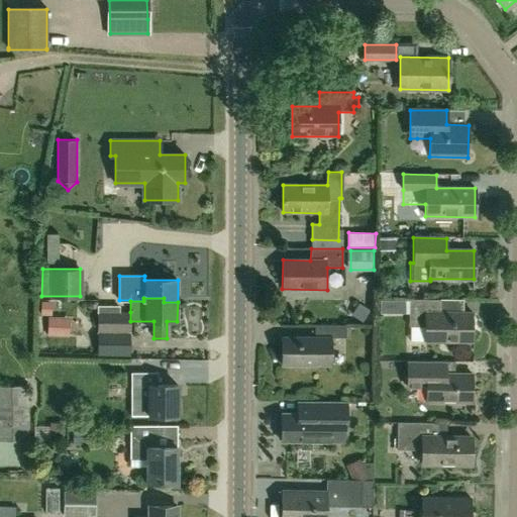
[(473,341),(473,313),(440,313),(441,300),(410,300),(409,327),(410,327),(410,340),(424,340),(424,341),(473,341)]
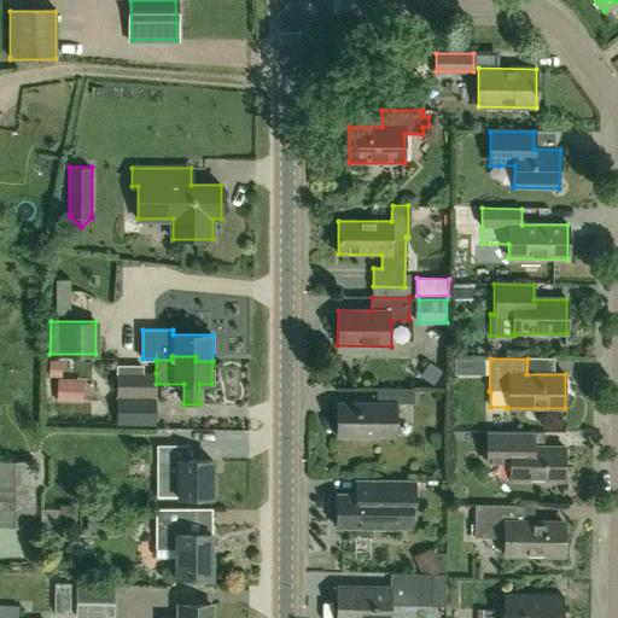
[(454,360),(454,375),(474,375),(473,360),(454,360)]
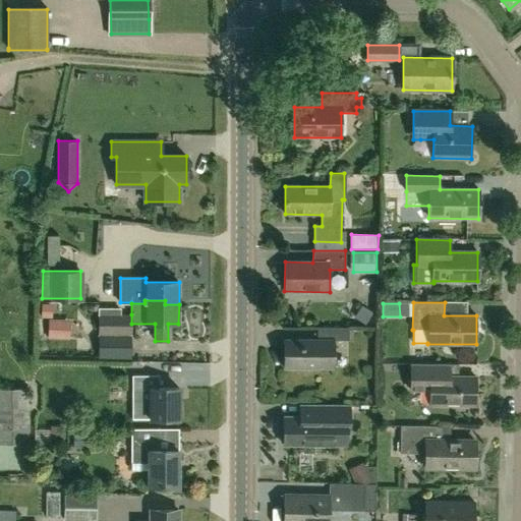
[(131,314),(120,314),(120,309),(99,308),(99,335),(131,335),(131,324),(131,314)]
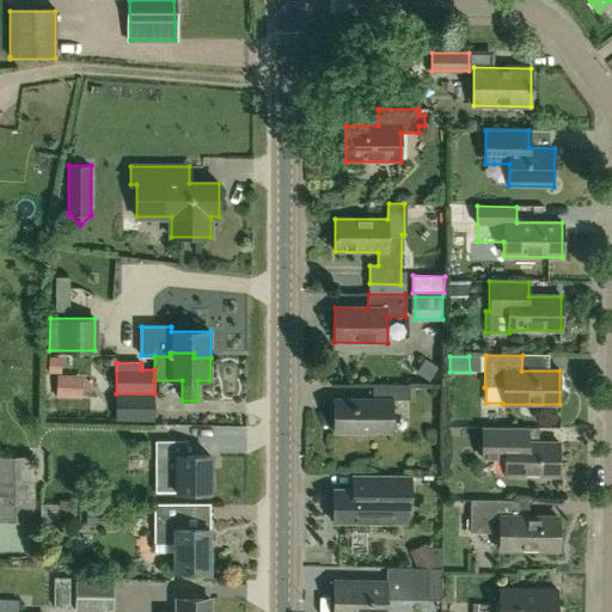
[(83,397),(83,377),(57,375),(56,397),(83,397)]
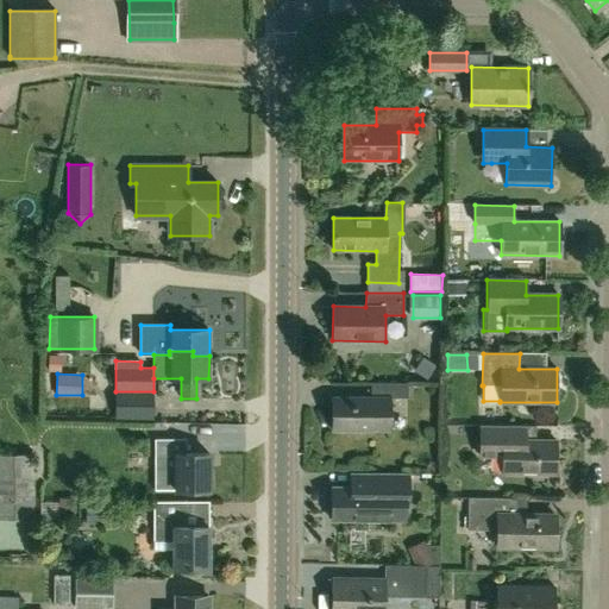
[(413,396),(413,384),(371,383),(370,397),(332,397),(332,431),(389,431),(389,399),(407,399),(408,396),(413,396)]
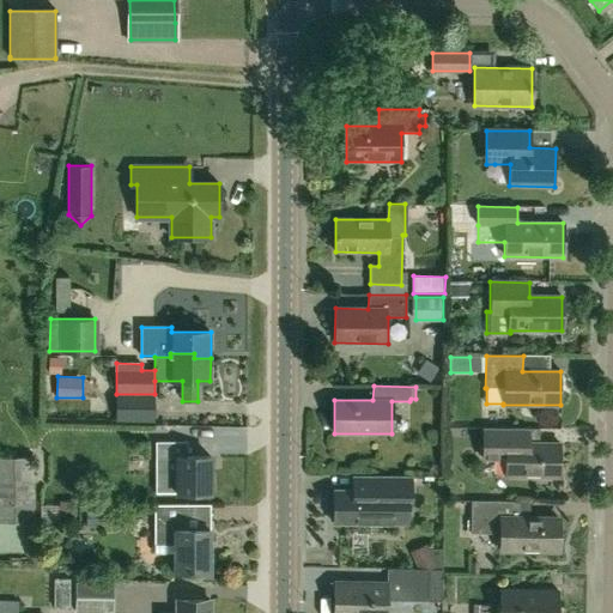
[(155,422),(155,394),(116,394),(116,420),(155,422)]
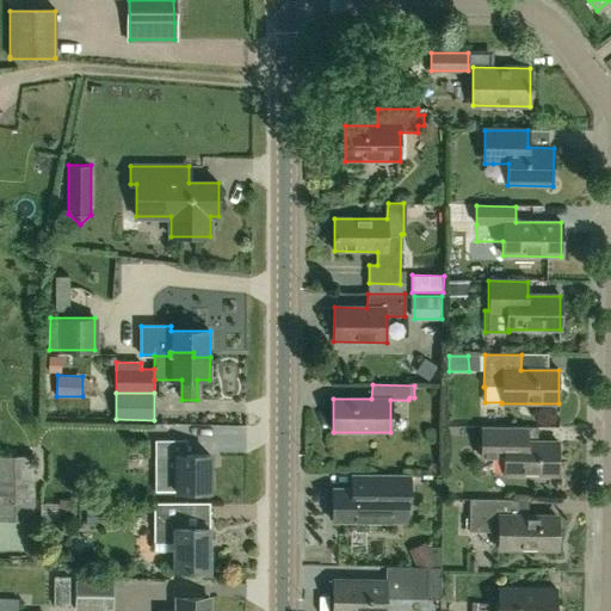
[(557,475),(559,443),(537,443),(538,427),(482,427),(482,458),(504,458),(504,475),(557,475)]
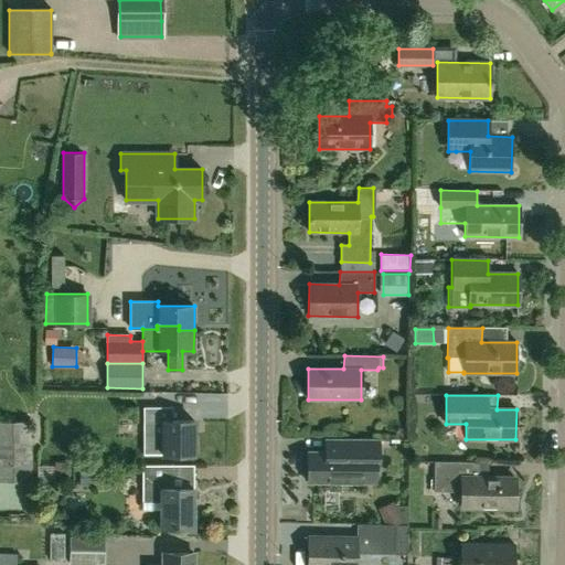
[(172,420),(172,407),(144,407),(144,454),(164,455),(194,455),(194,420),(172,420)]
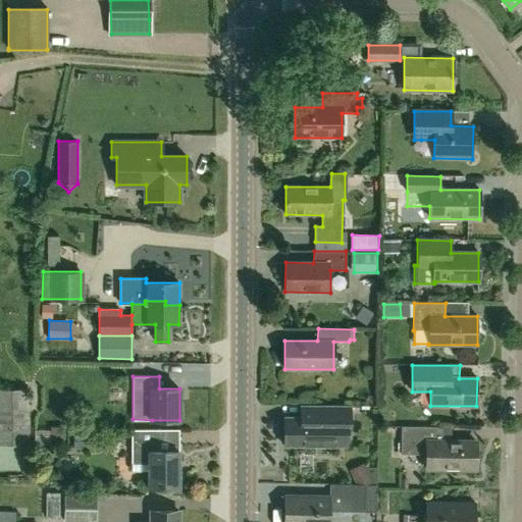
[(29,389),(0,388),(0,468),(29,468),(29,445),(30,445),(29,389)]
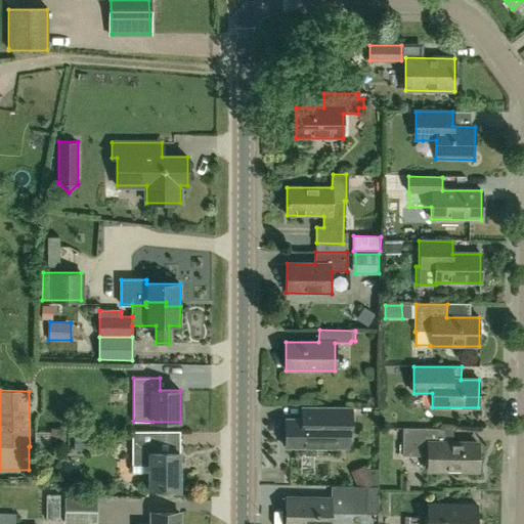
[(300,419),(286,419),(286,447),(349,448),(349,434),(351,434),(351,407),(301,407),(300,419)]
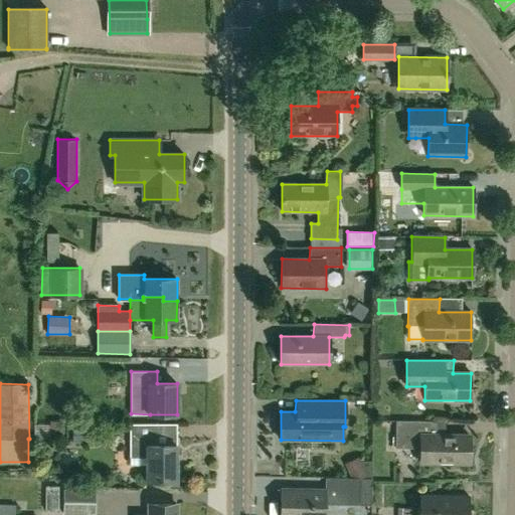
[(470,464),(470,436),(436,436),(437,422),(395,421),(395,448),(420,448),(420,464),(470,464)]
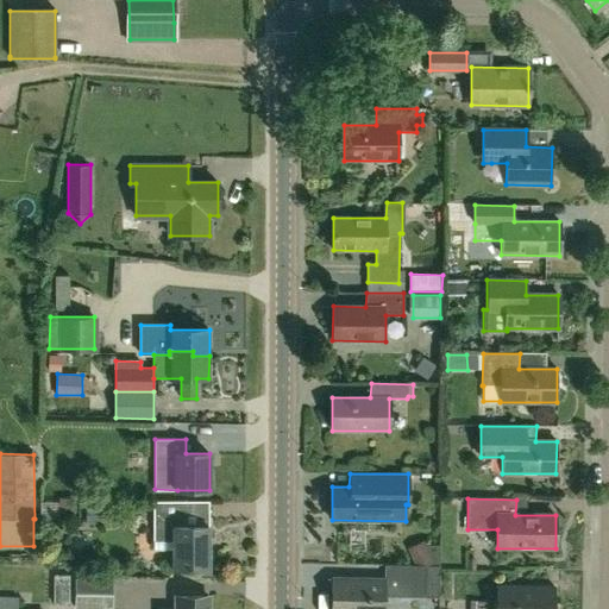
[(174,550),(174,570),(209,571),(209,527),(188,527),(188,502),(155,502),(155,550),(174,550)]
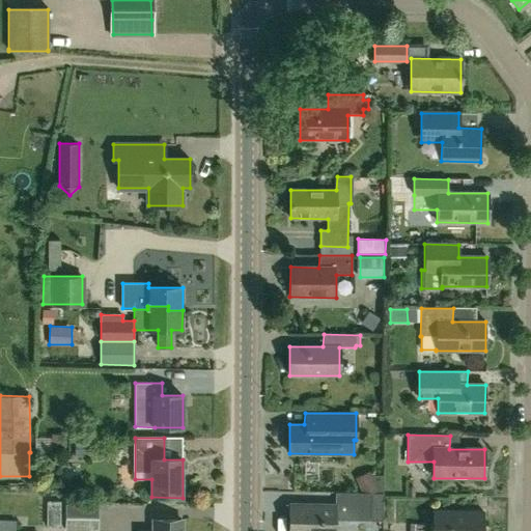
[(384,493),(384,475),(372,475),(370,470),(356,477),(363,493),(384,493)]
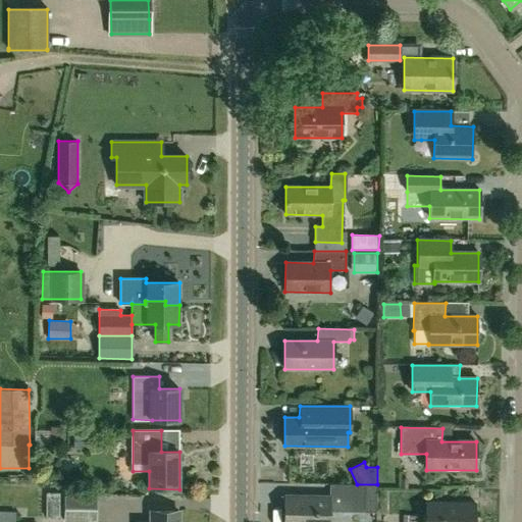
[(376,512),(377,485),(357,484),(329,483),(329,494),(283,493),(282,521),(329,521),(330,511),(376,512)]
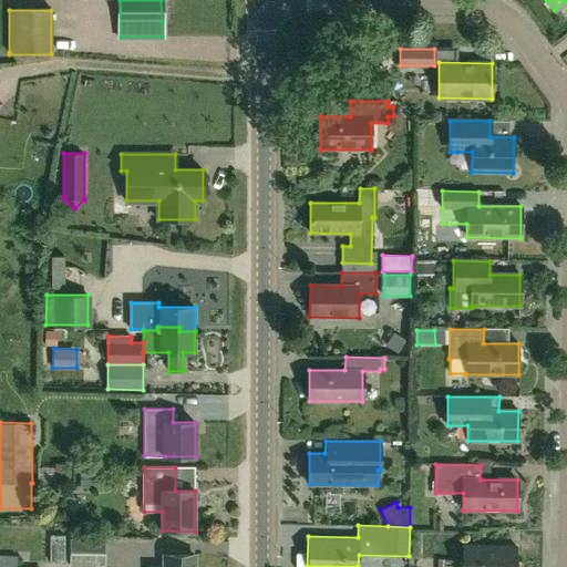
[(70,562),(70,566),(105,566),(106,538),(70,537),(70,562)]
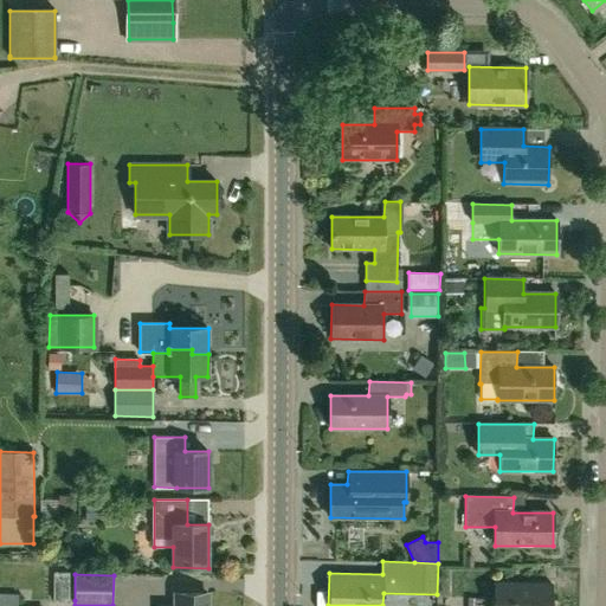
[(550,605),(552,584),(495,582),(494,605),(550,605)]
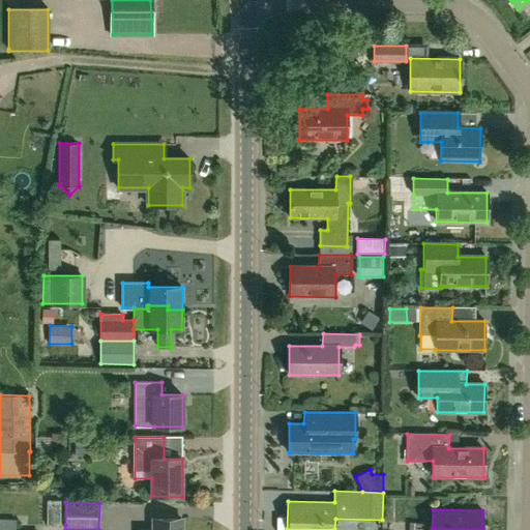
[(0,518),(0,529),(16,529),(17,519),(0,518)]
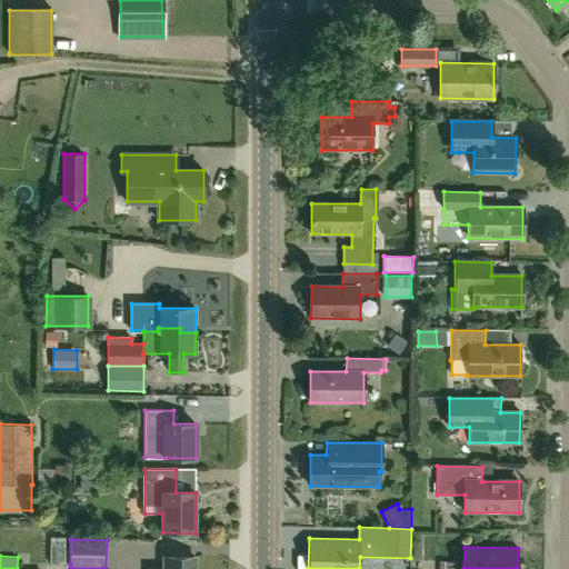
[(195,568),(196,558),(165,557),(165,567),(149,568),(148,568),(195,568)]
